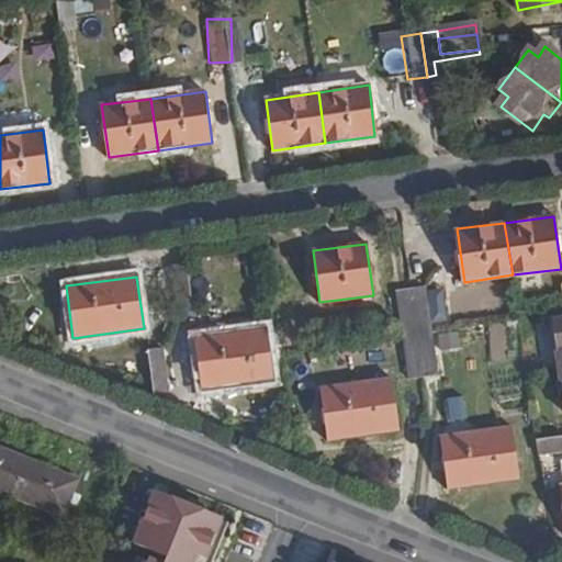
[(422,288),(409,289),(417,333),(429,330),(422,288)]
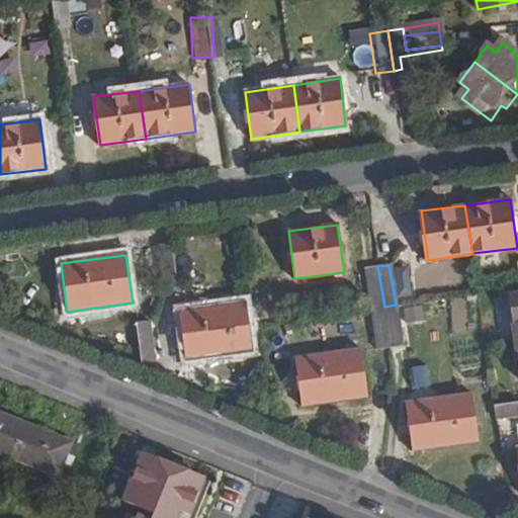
[(362,268),(368,308),(384,307),(377,266),(362,268)]
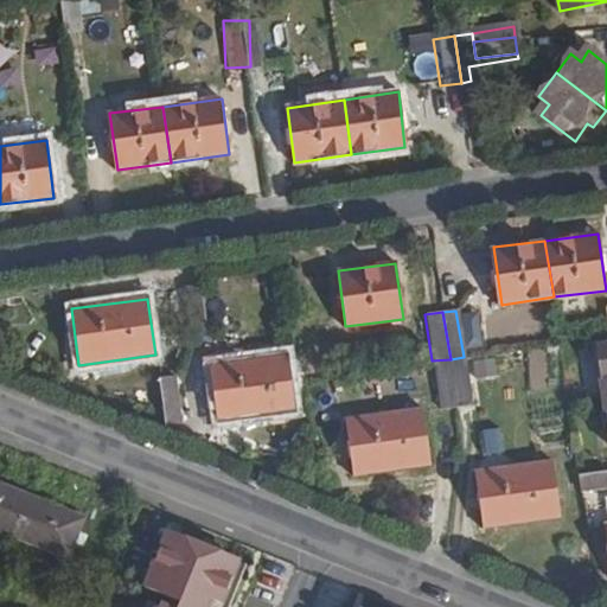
[(287,353),(210,363),(218,421),(294,410),(287,353)]
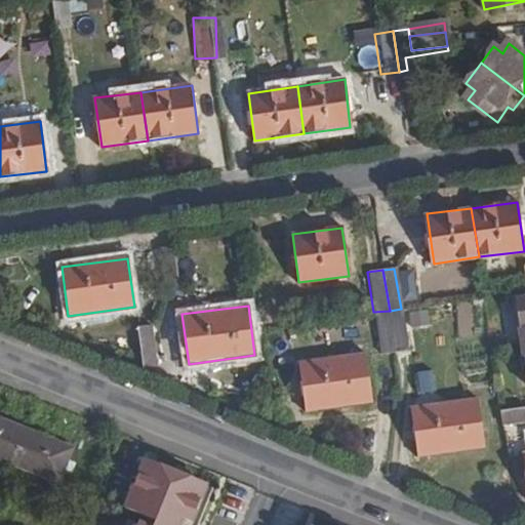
[(401,309),(390,311),(395,352),(407,351),(401,309)]
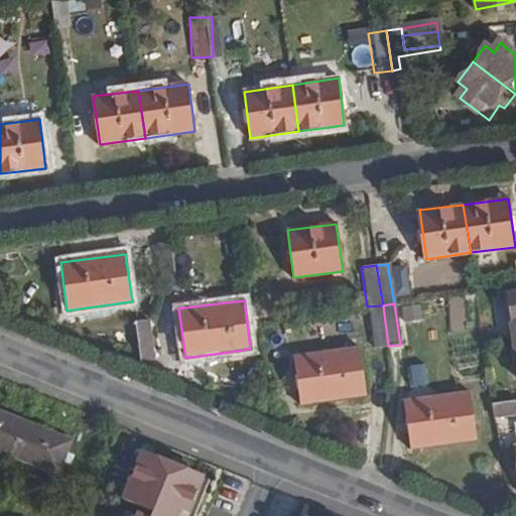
[(420,304),(399,306),(401,320),(421,318),(420,304)]
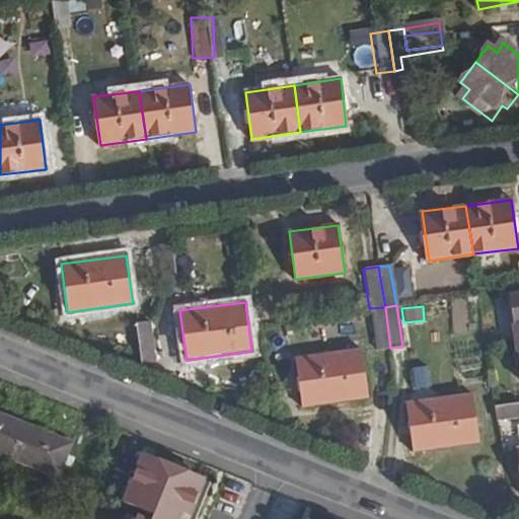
[(385,307),(369,308),(375,350),(390,348),(385,307)]
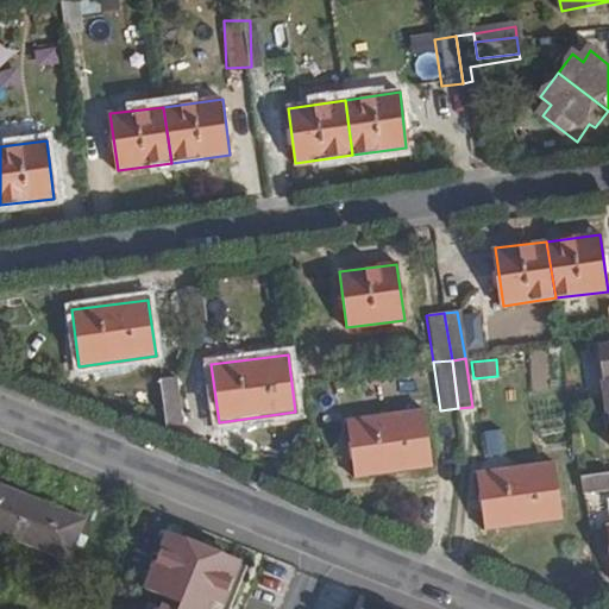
[(159,425),(162,425),(156,382),(170,380),(169,374),(154,376),(159,425)]
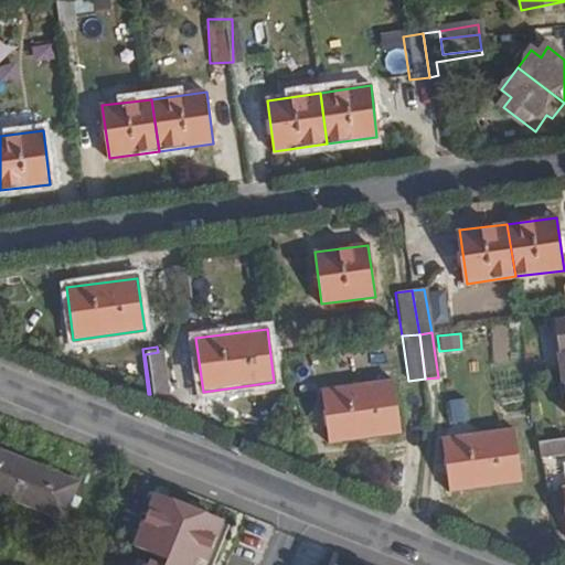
[(145,354),(150,394),(163,392),(158,352),(145,354)]
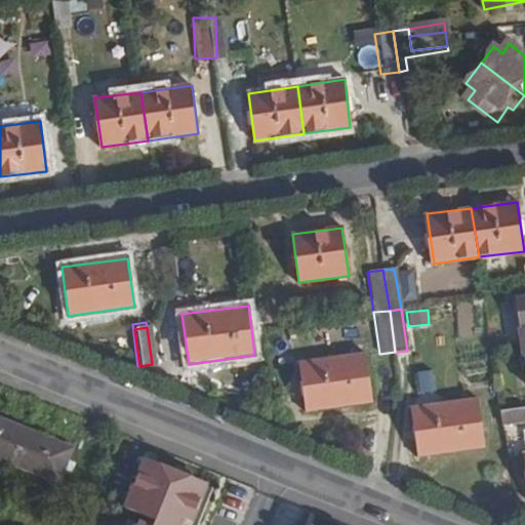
[(365,354),(299,363),(306,410),(372,402),(365,354)]
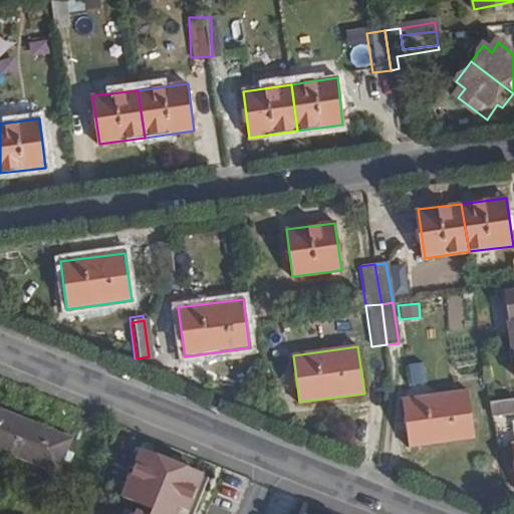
[(411,384),(425,381),(420,362),(407,365),(411,384)]
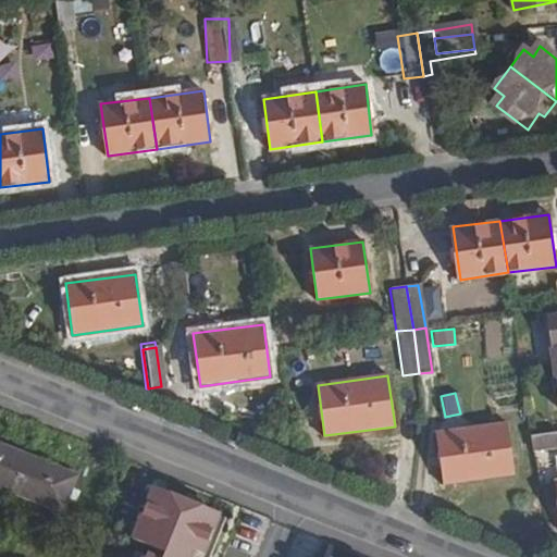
[(507,423),(438,432),(445,484),(514,474),(507,423)]
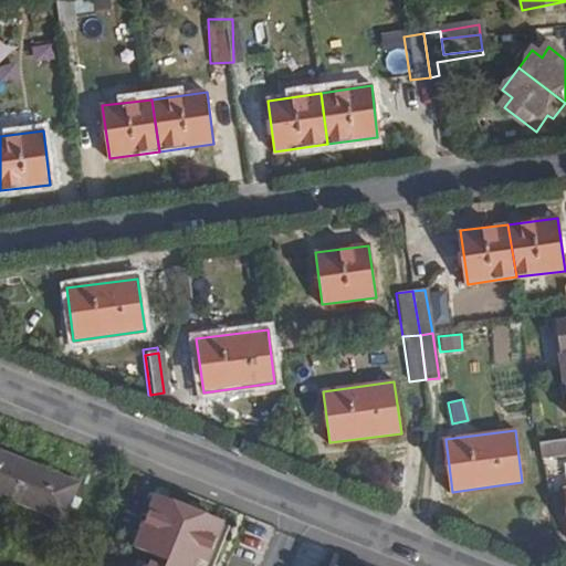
[(565,437),(540,441),(542,459),(565,456),(565,437)]
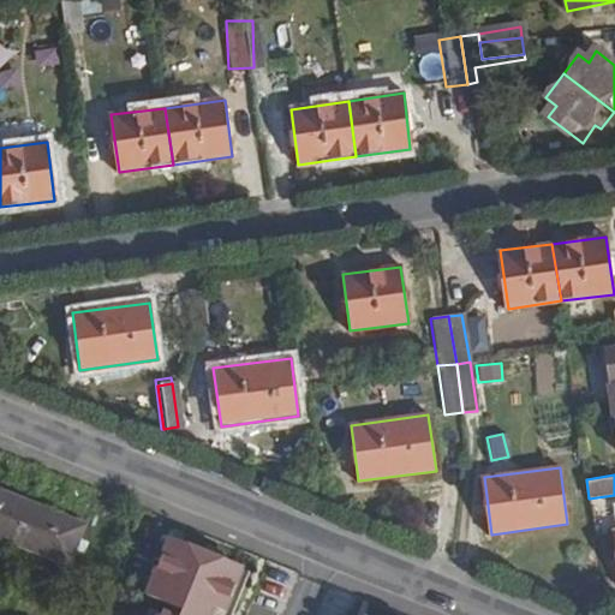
[(0,538),(15,544),(30,505),(0,491),(0,538)]
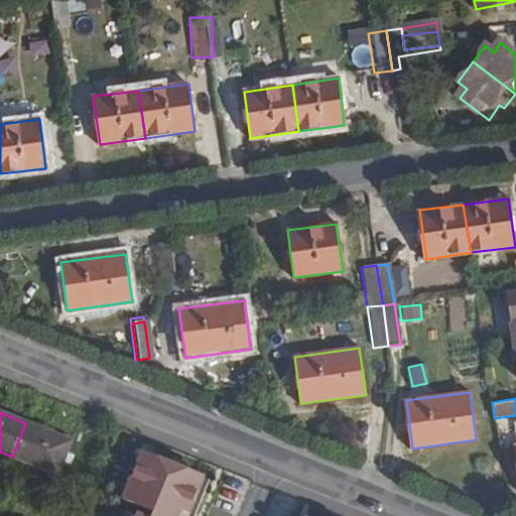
[(25,423),(12,457),(55,475),(69,441),(25,423)]
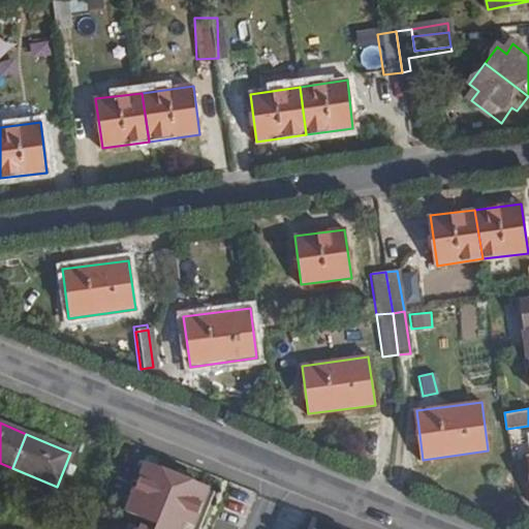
[(204,528),(220,490),(141,459),(120,508),(131,514),(124,528),(204,528)]
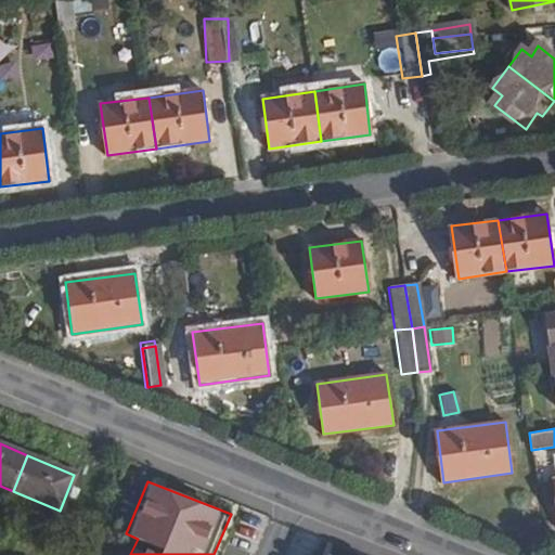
[(347,554),(324,545),(320,554),(347,554)]
